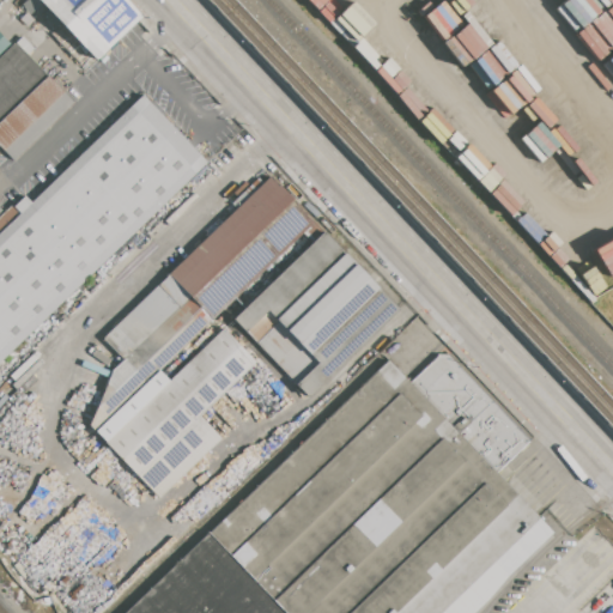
[(125,0),(141,17),(96,60),(42,4),(40,5),(44,10),(40,14),(35,10),(29,16),(19,7),(26,0),(125,0)]
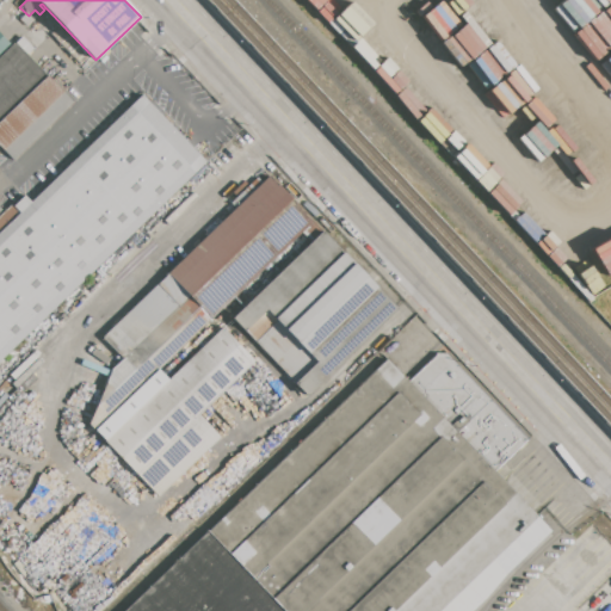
[(344,30),(351,22),(340,11),(332,19),(344,30)]
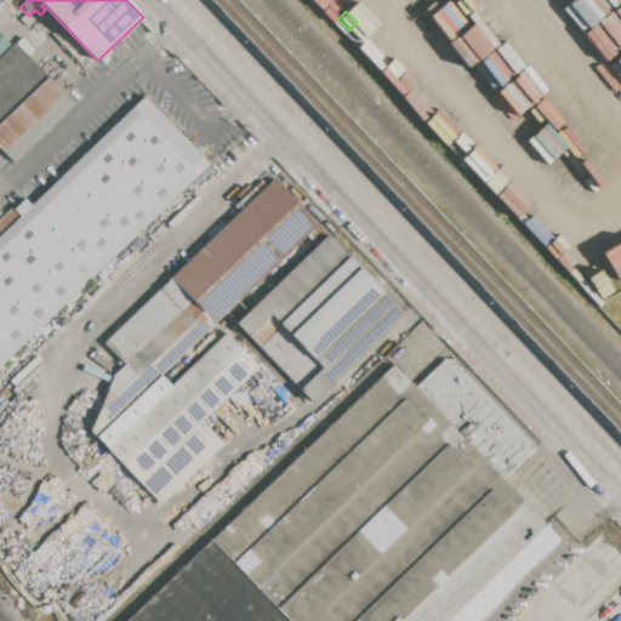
[(12,163),(0,149),(0,56),(15,43),(73,103),(12,163)]
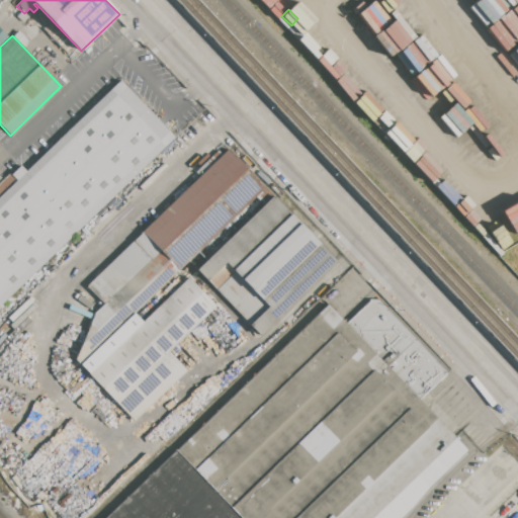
[(173,137),(0,305),(0,181),(18,164),(25,171),(119,80),(173,137)]
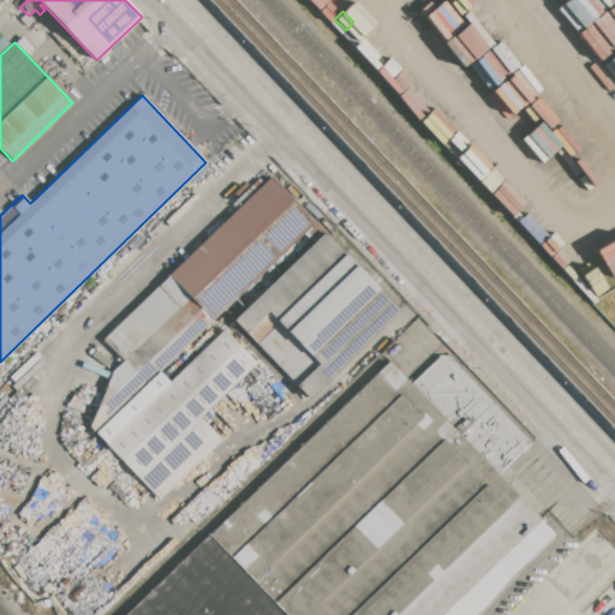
[(572,160),(587,147),(568,123),(553,136),(572,160)]
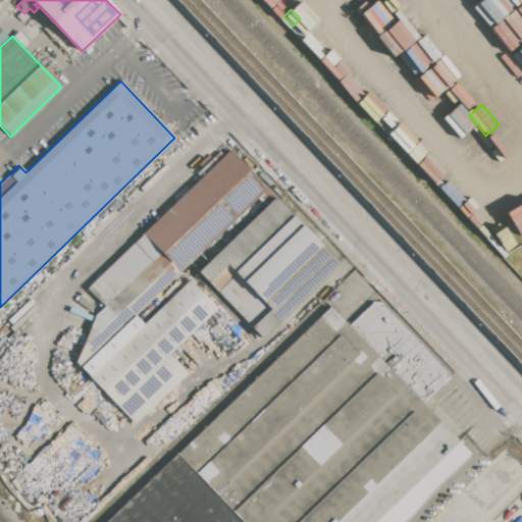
[(93,318),(104,307),(87,290),(228,151),(265,188),(135,315),(144,324),(189,280),(217,310),(169,357),(187,374),(136,425),(73,362),(93,318)]
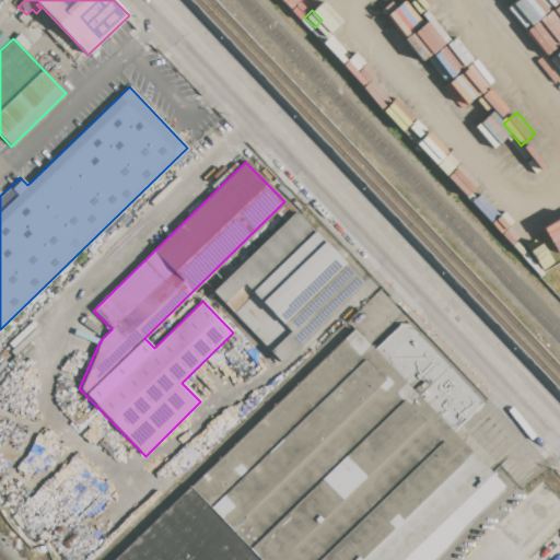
[(212,292),(295,211),(364,282),(281,362),(212,292)]
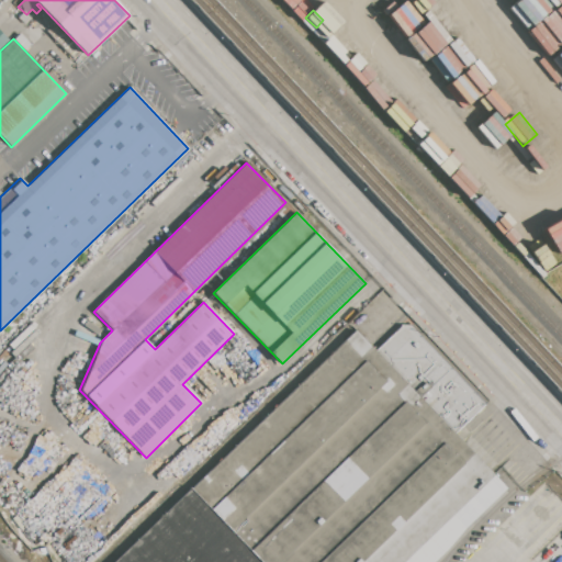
[(114,561),(353,329),(375,352),(406,323),(485,404),(454,434),(508,489),(433,561),(114,561)]
